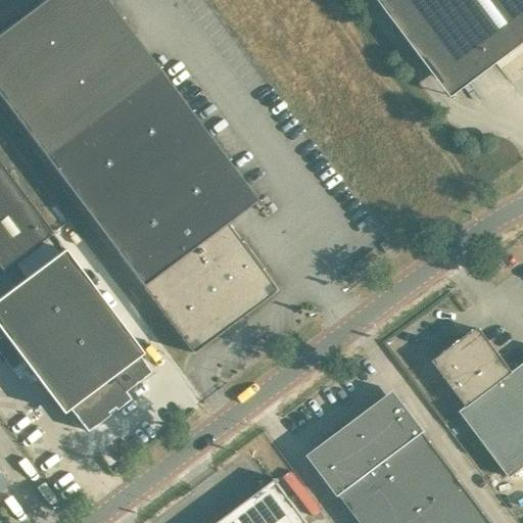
[(106,0),(42,0),(0,32),(0,96),(43,153),(142,286),(192,352),(276,289),(262,270),(265,269),(243,240),(240,242),(226,223),(257,199),(106,0)]
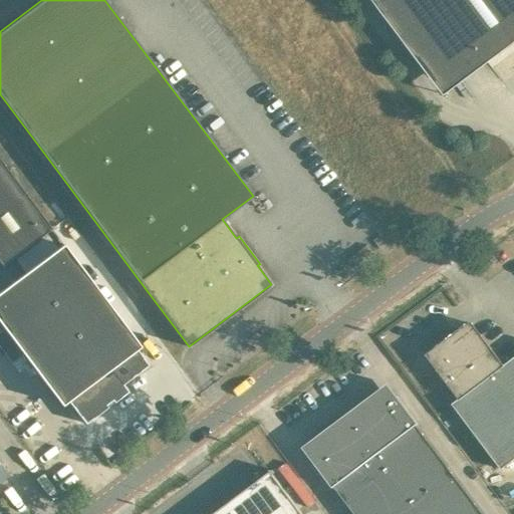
[(513,0),(372,0),(387,18),(410,0),(442,0),(489,62),(501,52),(513,42),(513,0)]
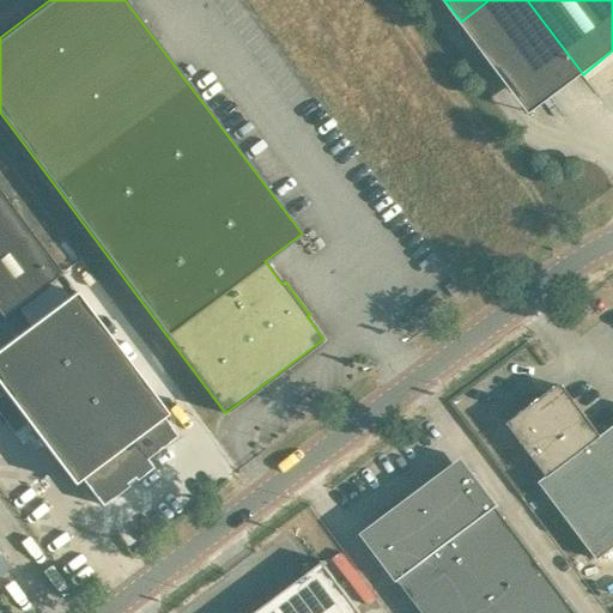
[(0,189),(0,313),(2,316),(16,307),(54,278),(61,272),(0,189)]
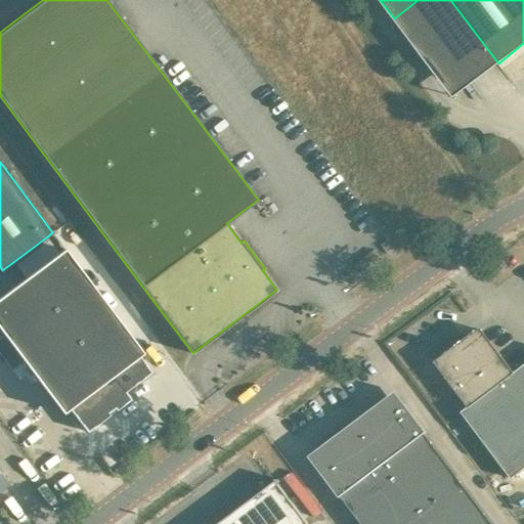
[(142,353),(130,337),(64,249),(0,296),(0,329),(4,335),(0,338),(0,353),(11,369),(24,360),(62,412),(69,408),(87,432),(110,415),(107,412),(114,407),(116,409),(130,399),(125,391),(150,372),(138,356),(142,353)]
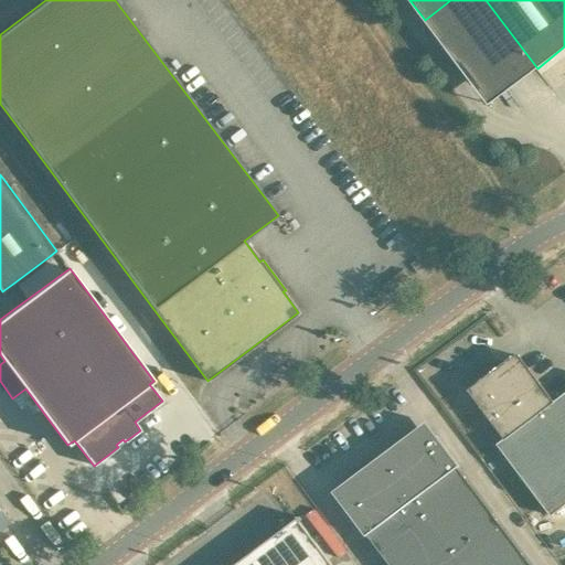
[(501,364),(468,390),(504,438),(497,444),(551,515),(564,504),(564,392),(554,401),(529,366),(529,368),(520,355),(503,368),(501,364)]
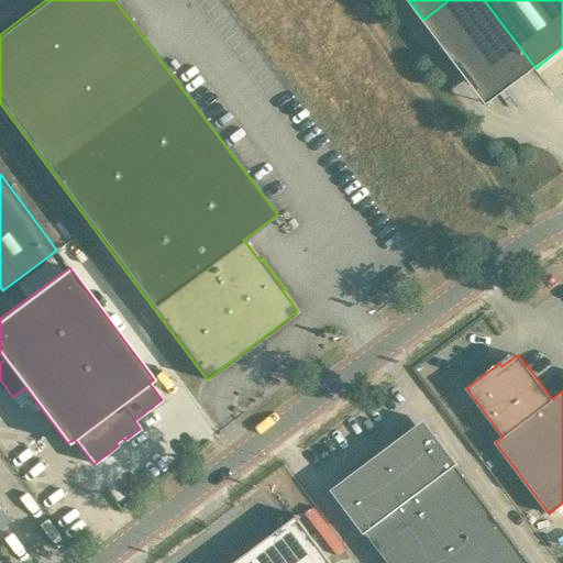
[(331,489),(342,504),(365,533),(366,532),(388,562),(529,562),(456,465),(457,464),(424,419),(331,489)]
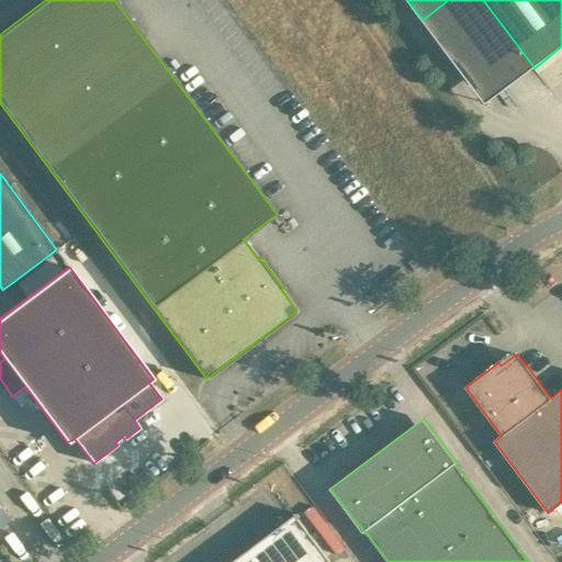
[(330,561),(298,518),(301,516),(298,513),(288,520),(289,523),(235,561),(330,561)]
